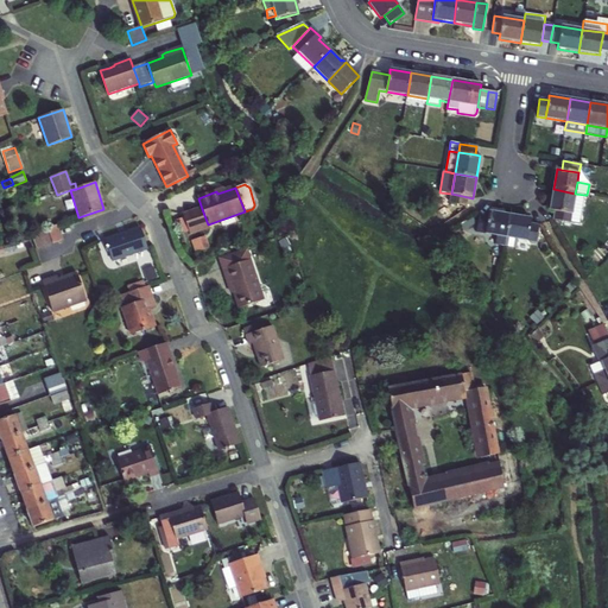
[(555,210),(571,213),(575,194),(553,189),(550,209),(555,210)]
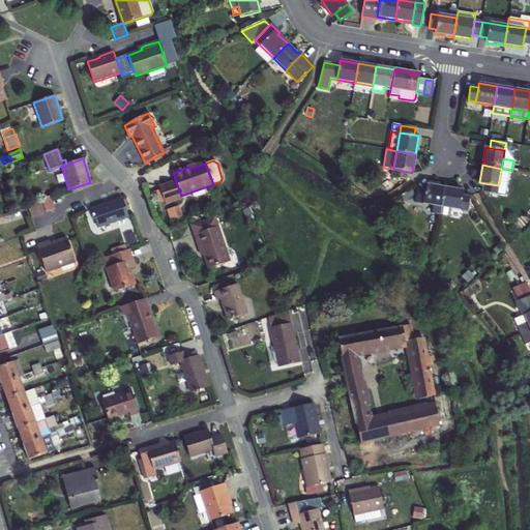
[(407,179),(408,172),(393,169),(391,177),(407,179)]
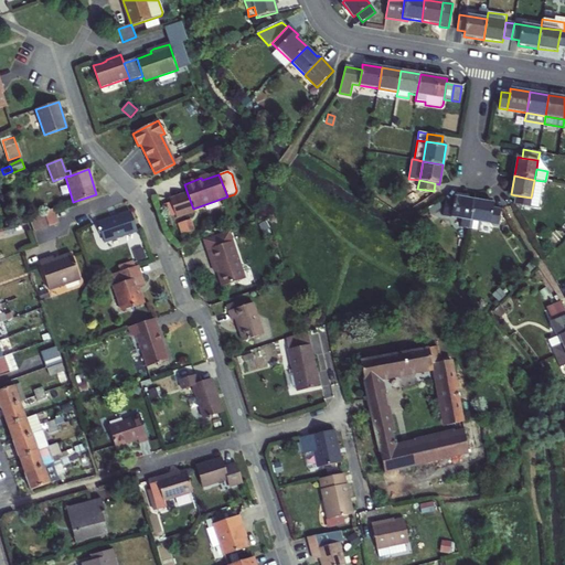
[(543,181),(534,180),(531,198),(530,208),(539,209),(543,181)]
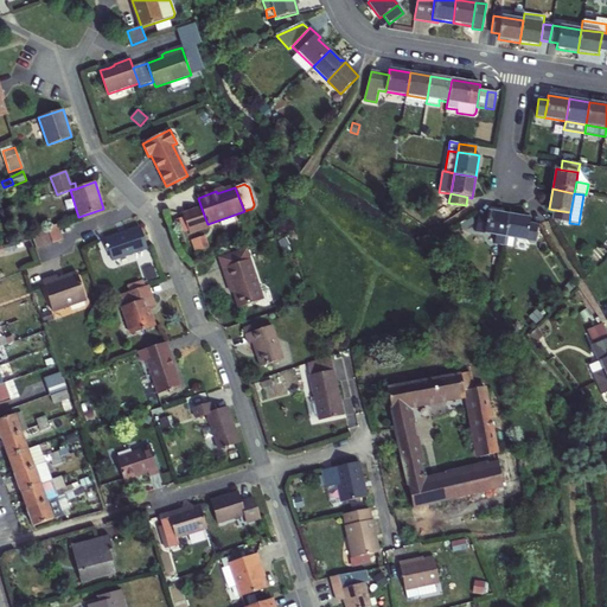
[(209,229),(208,224),(202,209),(183,216),(183,217),(189,231),(190,235),(209,229)]
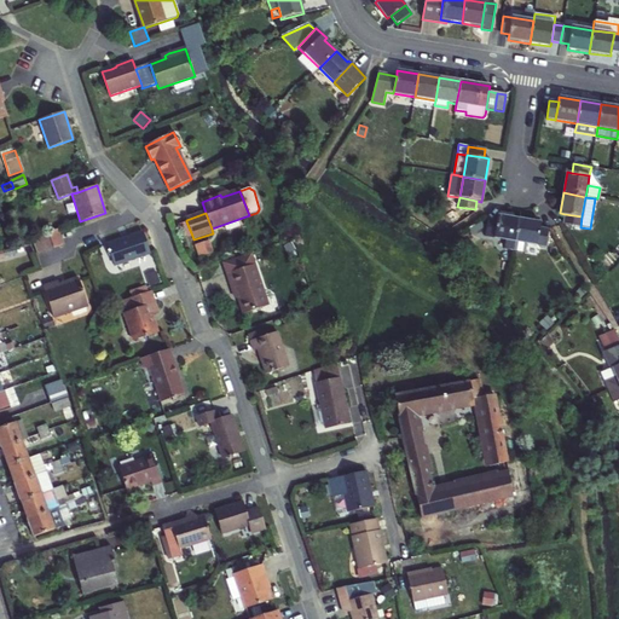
[(580,227),(582,217),(565,214),(563,224),(580,227)]
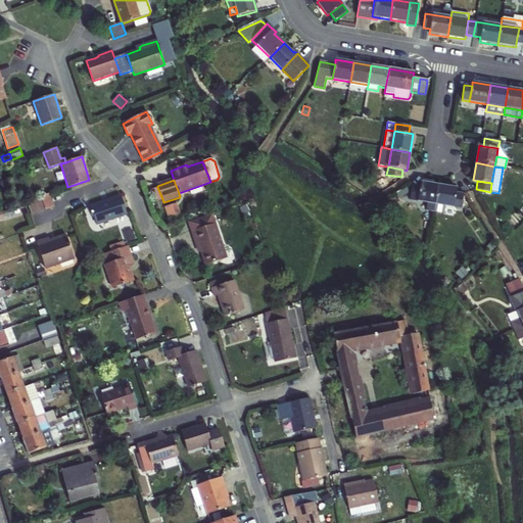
[(420,187),(417,201),(427,203),(435,204),(438,185),(421,182),(420,187)]
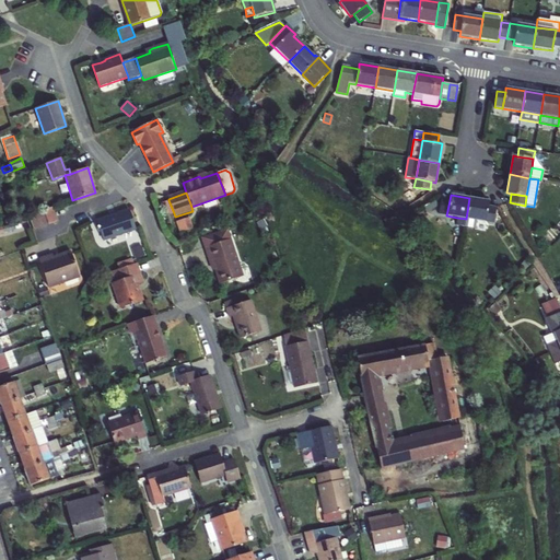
[(439,214),(446,216),(450,200),(441,198),(439,214)]
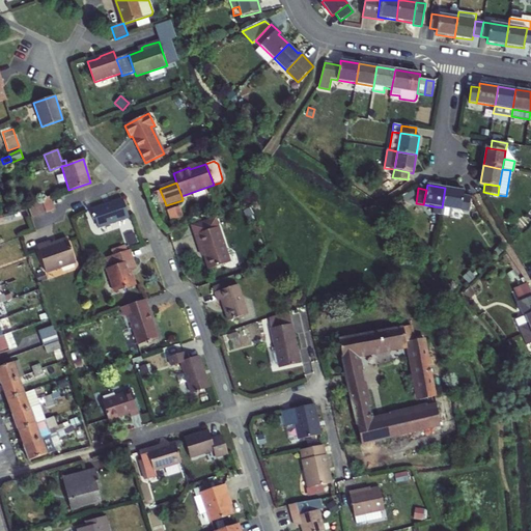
[(460,211),(463,195),(464,191),(445,188),(442,207),(451,208),(460,211)]
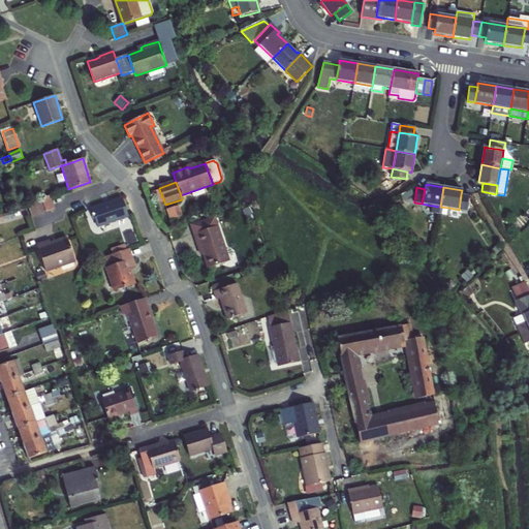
[(156,205),(164,201),(159,189),(152,191),(156,205)]
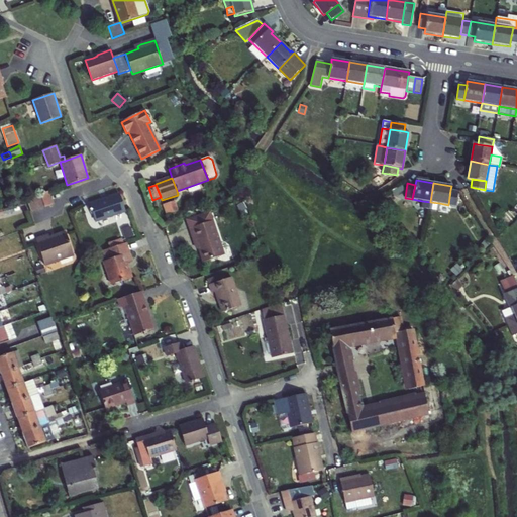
[(400,186),(393,190),(396,195),(403,191),(400,186)]
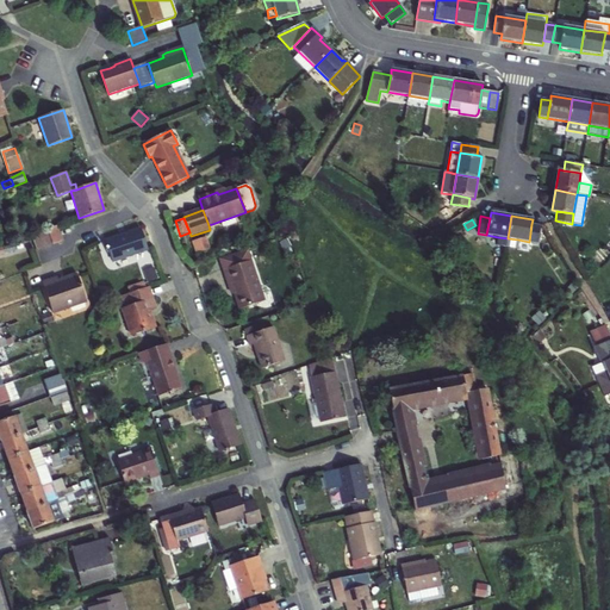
[(541,226),(531,224),(529,242),(537,243),(541,226)]
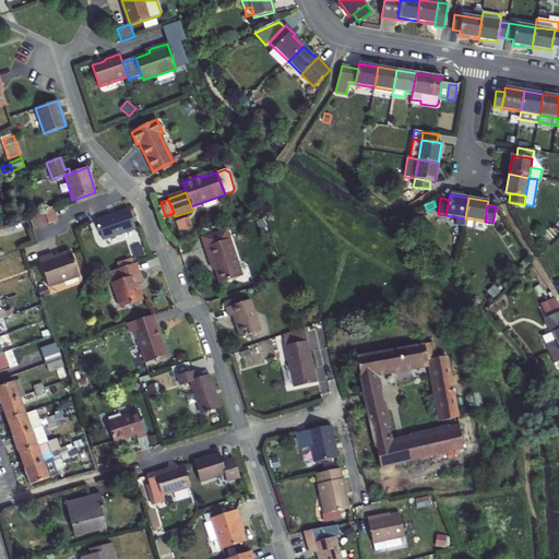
[(57,222),(51,207),(44,210),(48,224),(57,222)]
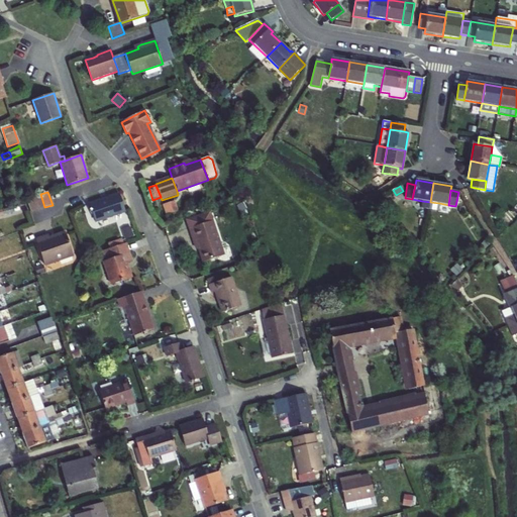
[(44,207),(40,194),(33,196),(37,209),(44,207)]
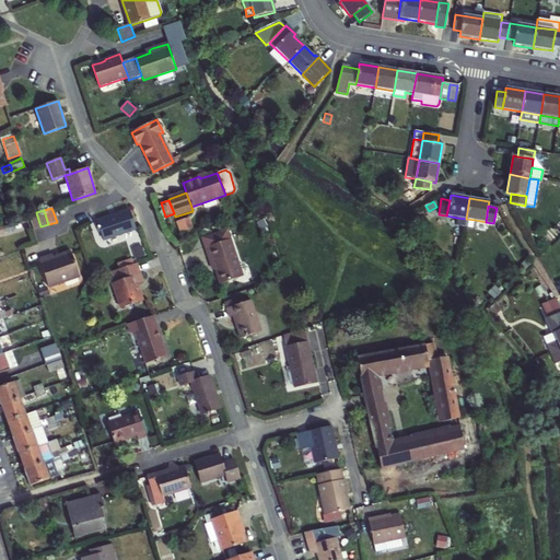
[(113,216),(96,221),(103,241),(136,230),(129,210),(113,216)]
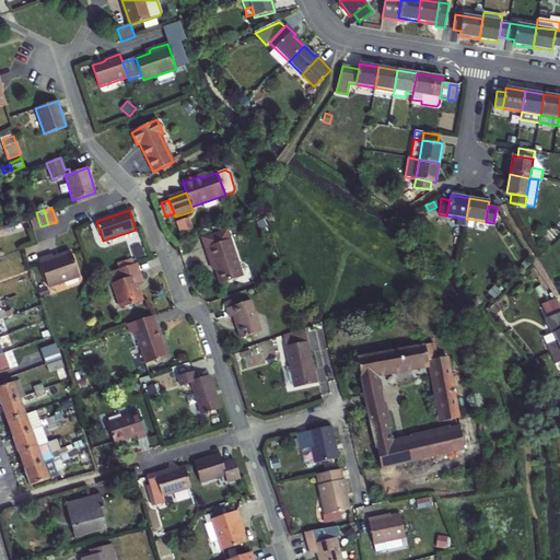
[(41,226),(36,212),(28,216),(33,230),(41,226)]
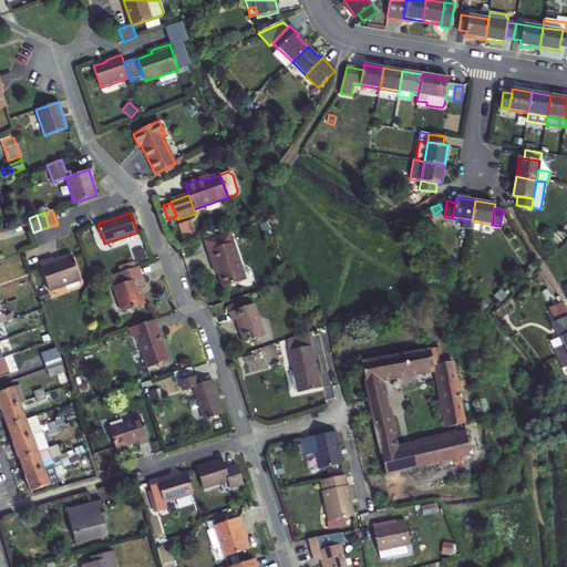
[(192,219),(178,224),(183,235),(195,232),(192,219)]
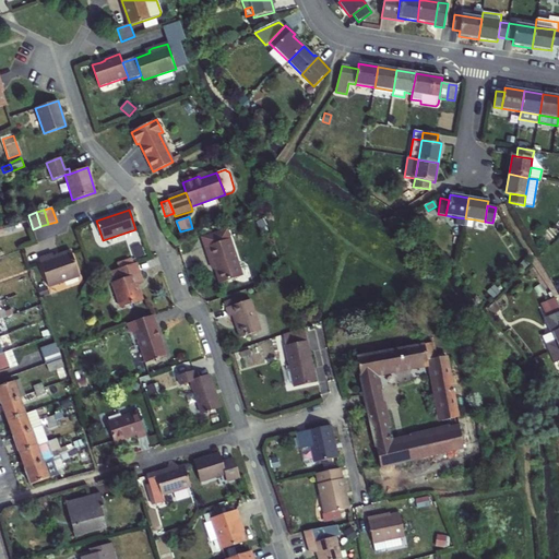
[(464,226),(465,218),(456,217),(455,225),(464,226)]
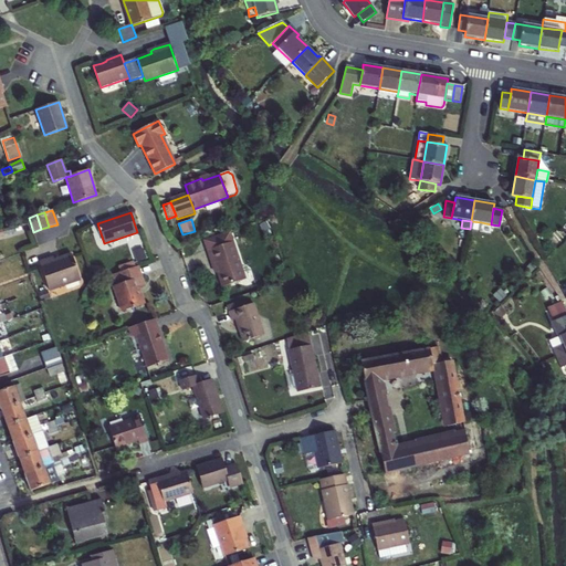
[(481,222),(471,221),(470,229),(480,231),(481,222)]
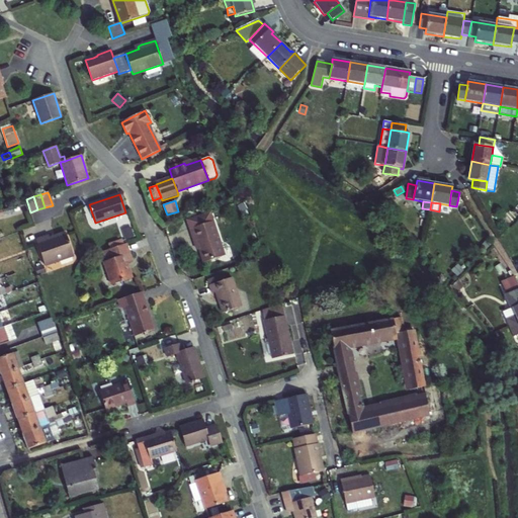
[(0,209),(0,216),(14,212),(13,206),(0,209)]
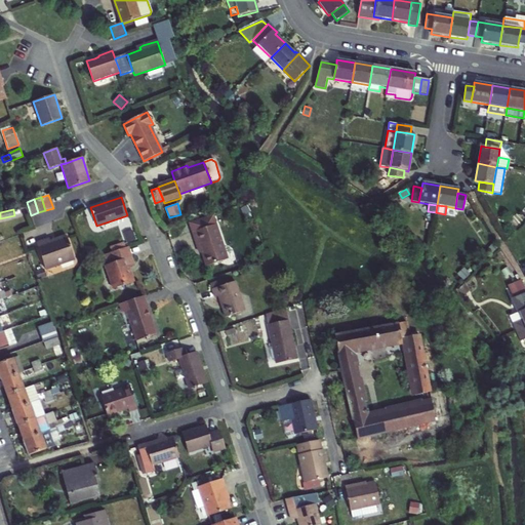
[(205,228),(192,233),(198,248),(200,247),(206,267),(227,259),(215,225),(212,215),(202,218),(205,228)]
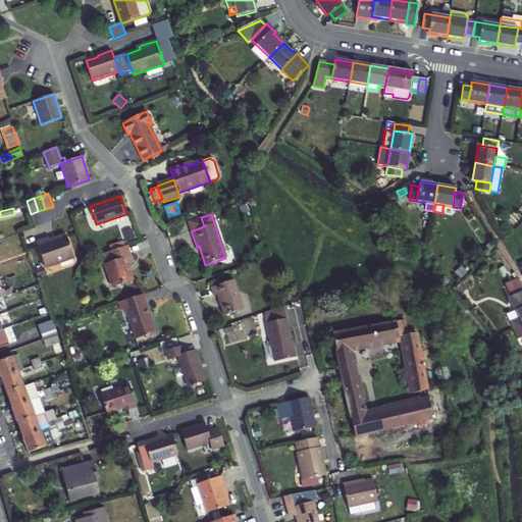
[(188,221),(191,231),(204,226),(201,217),(188,221)]
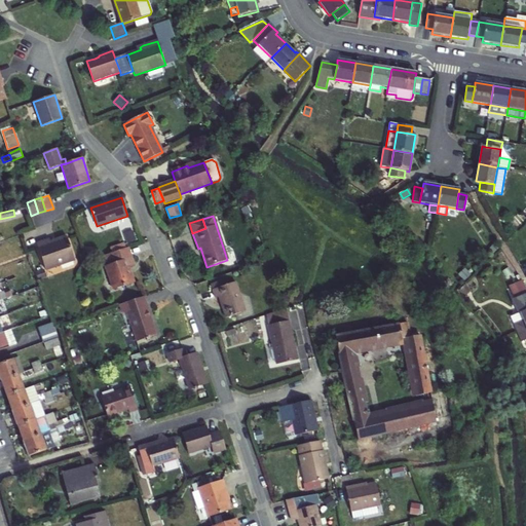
[(494,240),(482,220),(478,222),(489,242),(494,240)]
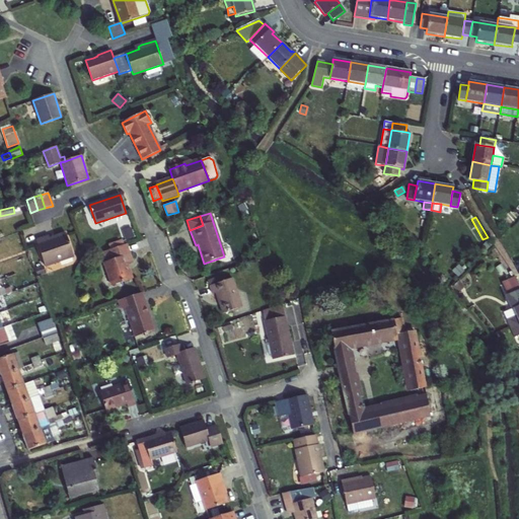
[(126,240),(135,236),(131,227),(122,230),(126,240)]
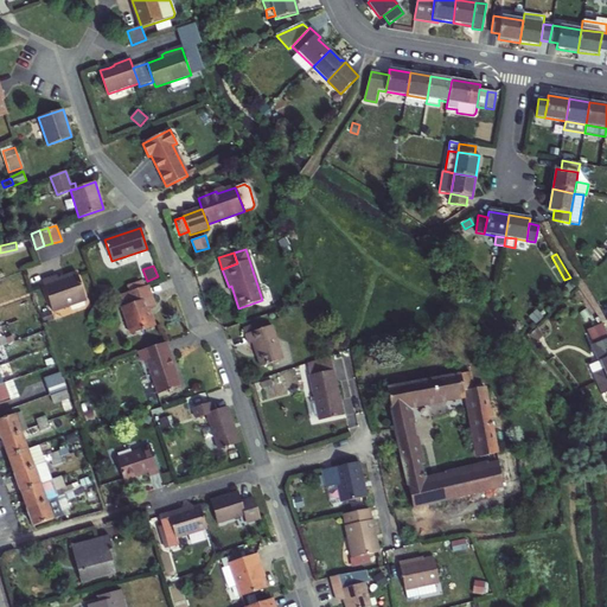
[(58,280),(57,276),(43,282),(52,312),(87,301),(77,274),(58,280)]
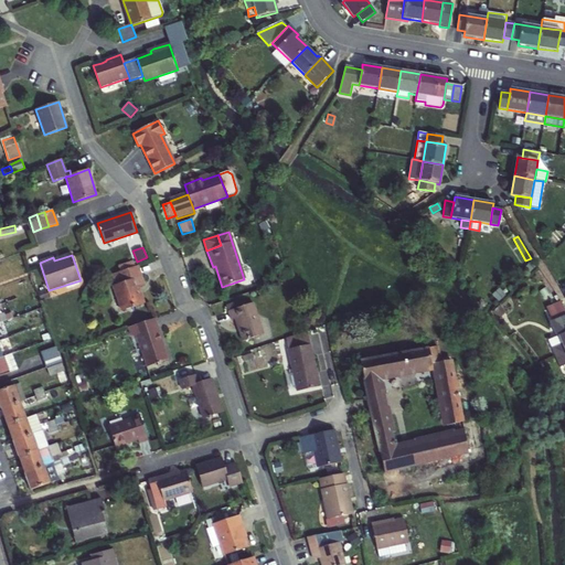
[(118,266),(120,273),(136,267),(134,260),(118,266)]
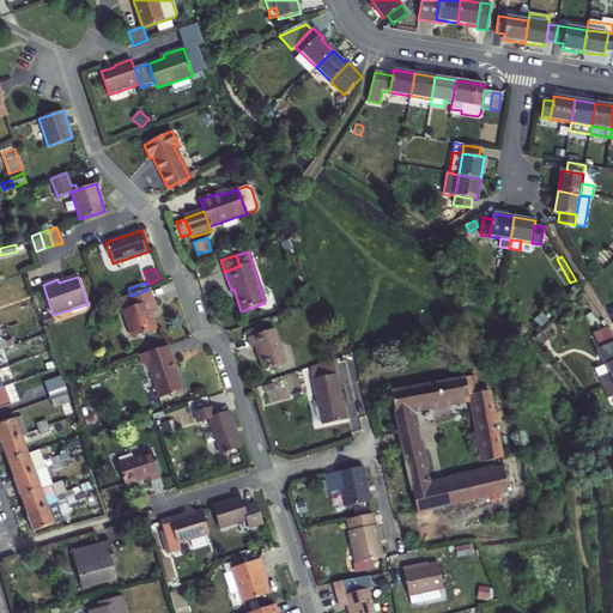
[(156,311),(149,290),(147,290),(131,296),(128,296),(132,308),(123,310),(132,338),(156,331),(150,313),(156,311)]
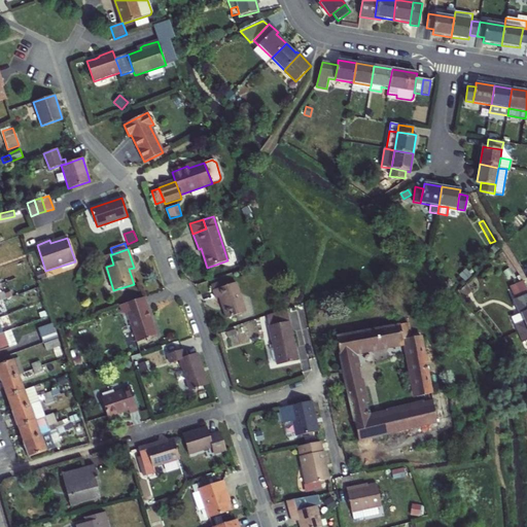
[(465,281),(471,275),(465,269),(459,275),(465,281)]
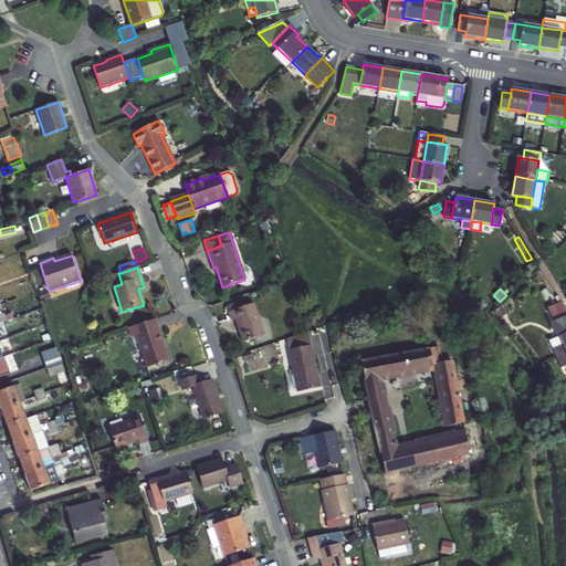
[(45,291),(38,293),(41,302),(49,299),(45,291)]
